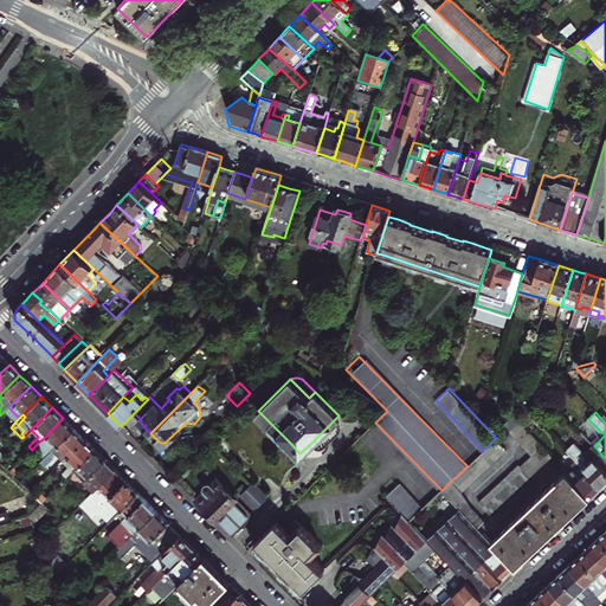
[(63,418),(42,440),(37,444),(44,452),(42,455),(44,457),(47,453),(51,450),(73,429),(69,424),(63,418)]
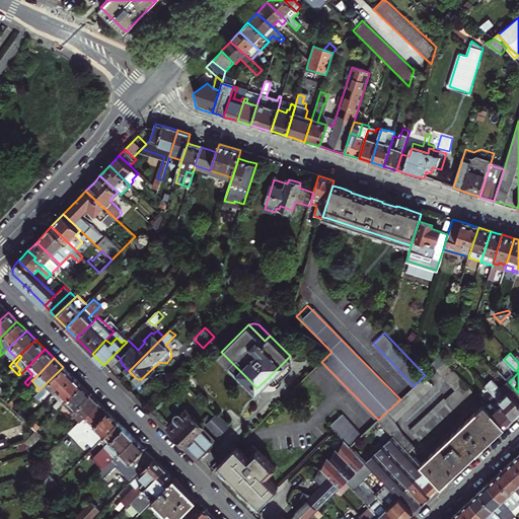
[(506,380),(509,382),(518,372),(518,369),(518,368),(516,371),(504,359),(503,361),(514,372),(506,380)]
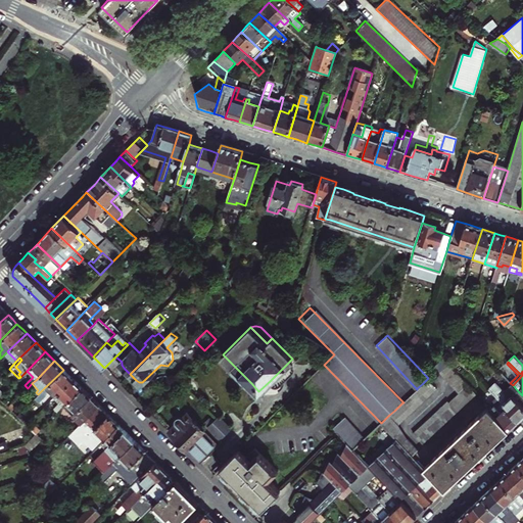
[(439,369),(440,371),(448,364),(446,363),(439,369)]
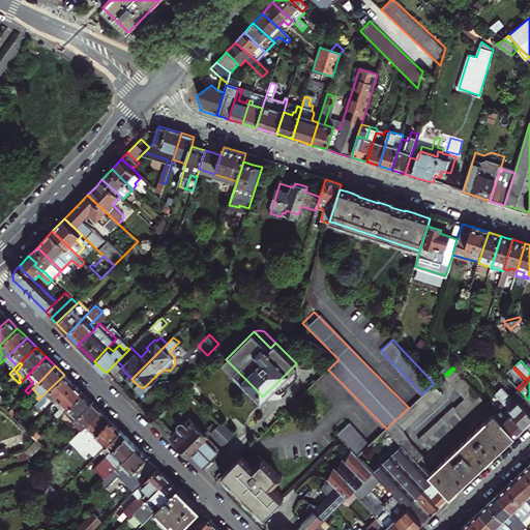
[(446,376),(451,381),(460,375),(454,369),(446,376)]
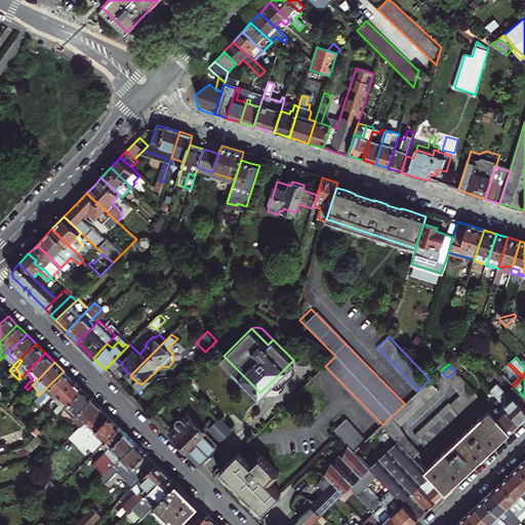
[(64,371),(44,390),(48,394),(53,399),(73,380),(68,376),(64,371)]
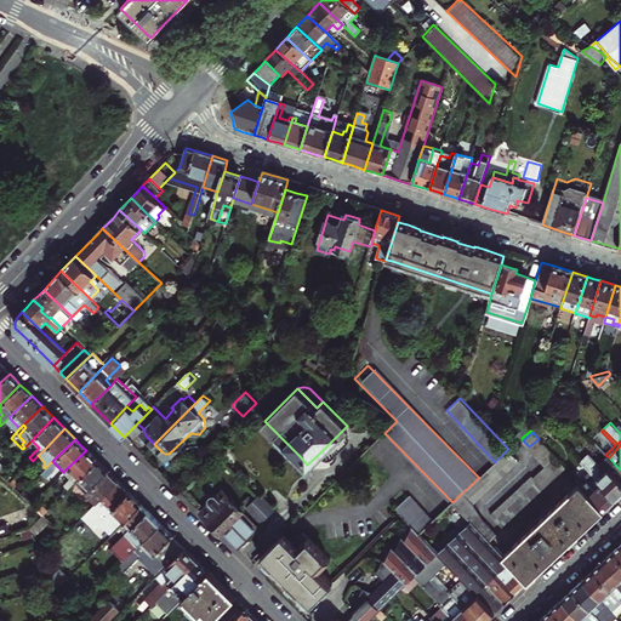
[(334,439),(320,453),(329,461),(334,456),(335,454),(336,449),(336,445),(336,443),(334,439)]
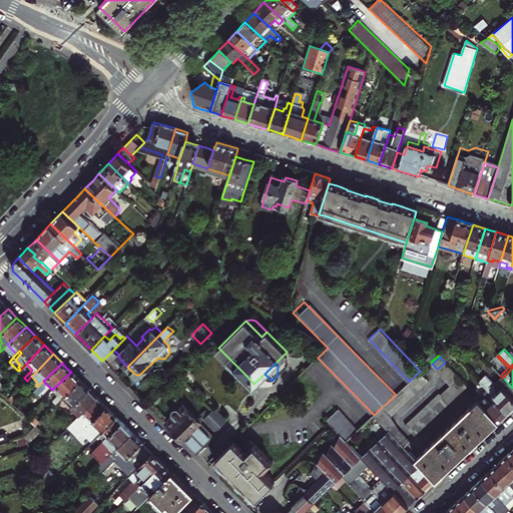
[(445,363),(437,369),(441,374),(449,367),(445,363)]
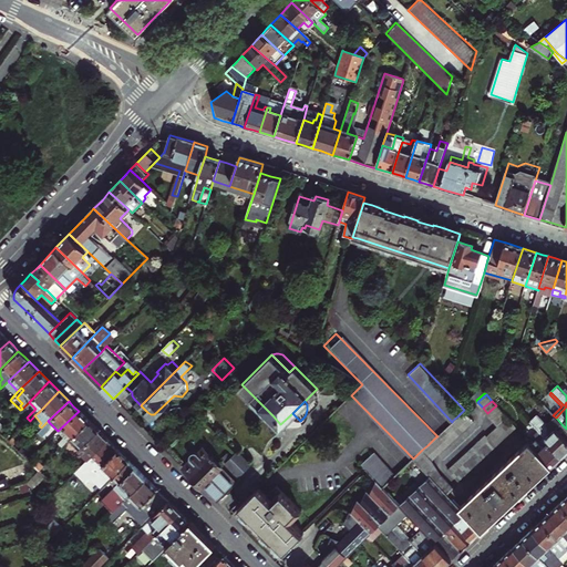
[(496,405),(487,413),(492,419),(501,410),(496,405)]
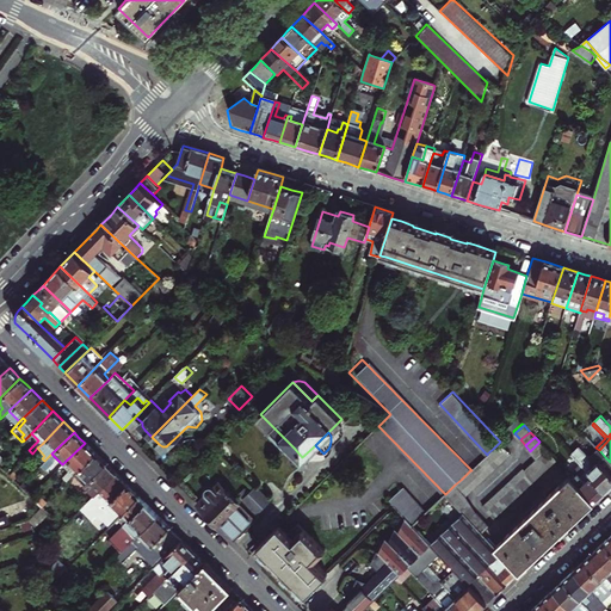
[(500,442),(493,449),(505,461),(511,455),(500,442)]
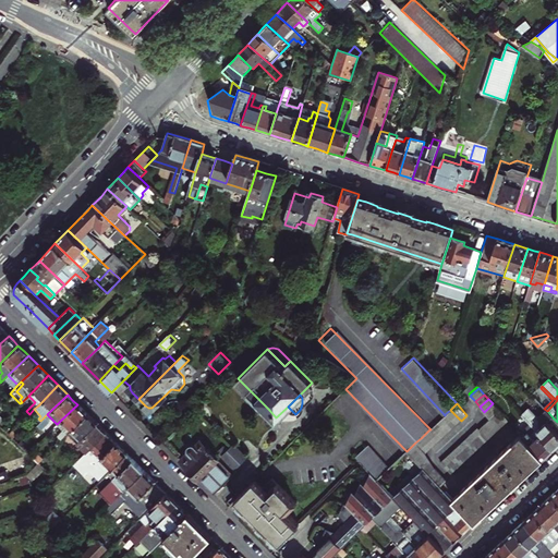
[(484,412),(489,416),(498,410),(493,403),(484,412)]
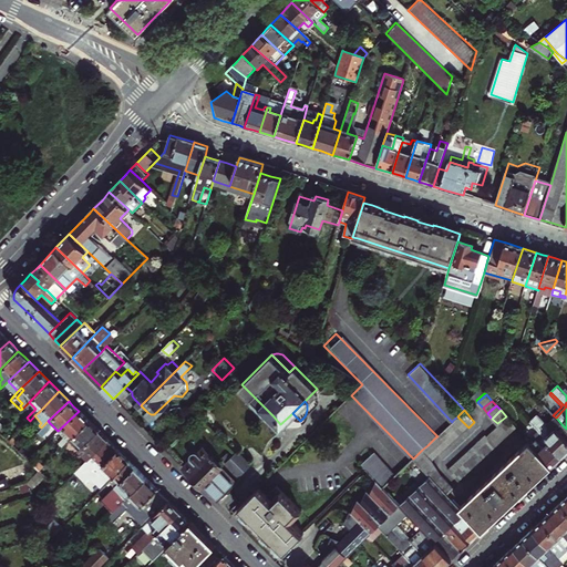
[(58,431),(68,441),(89,421),(83,416),(79,411),(58,431)]
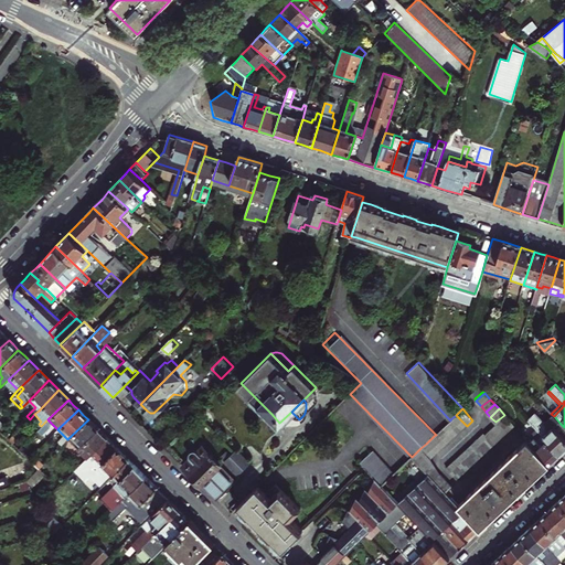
[(279,423),(272,414),(269,416),(269,419),(270,422),(272,424),(275,425),(276,425),(278,424),(279,423)]
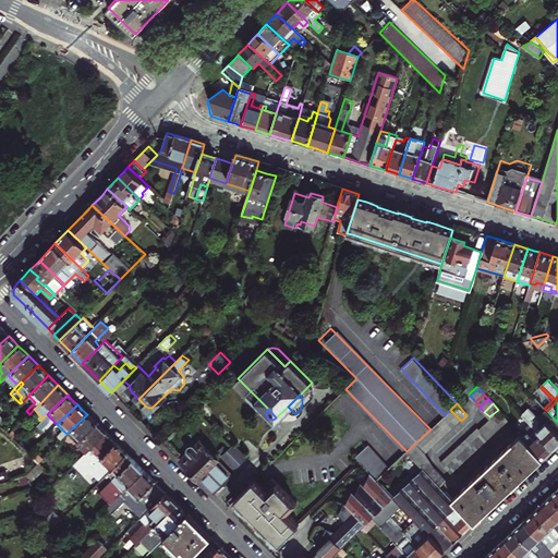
[(461,421),(450,410),(445,414),(457,425),(461,421)]
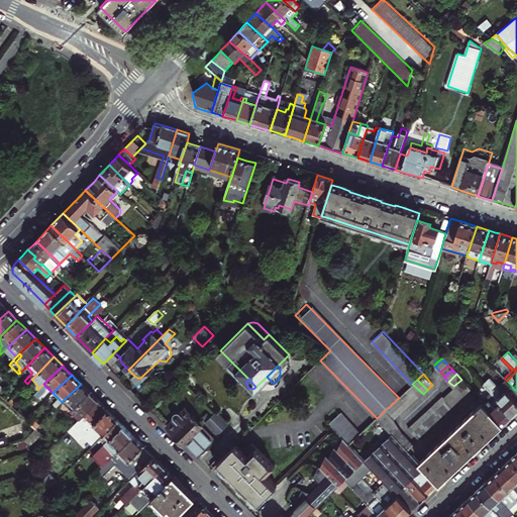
[(461,380),(453,386),(455,389),(449,394),(457,401),(471,389),(461,380)]
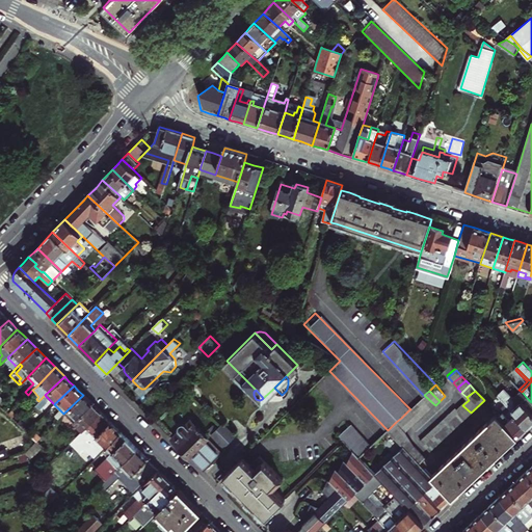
[(513,391),(509,394),(515,399),(514,404),(517,406),(527,398),(523,393),(520,397),(513,391)]
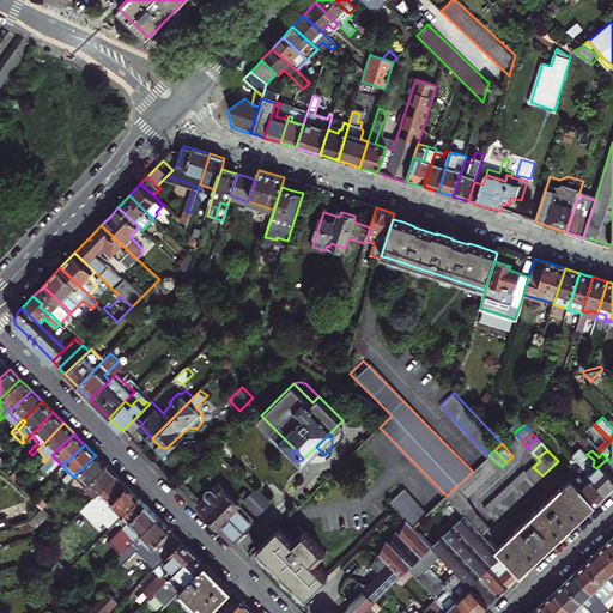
[(612,463),(607,459),(596,468),(593,466),(594,460),(587,454),(583,459),(581,455),(577,459),(580,461),(608,492),(612,487),(612,463)]
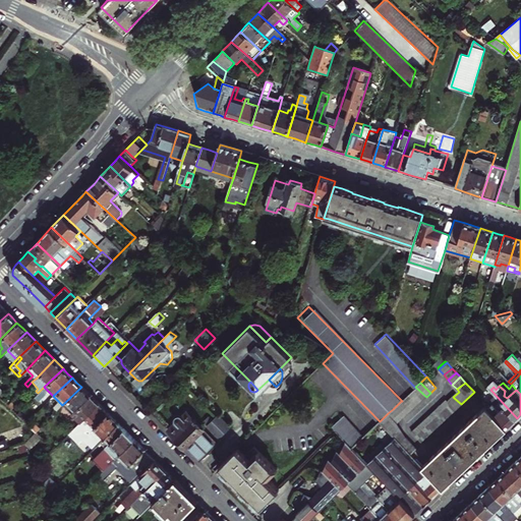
[(81,387),(62,405),(70,414),(90,395),(85,391),(81,387)]
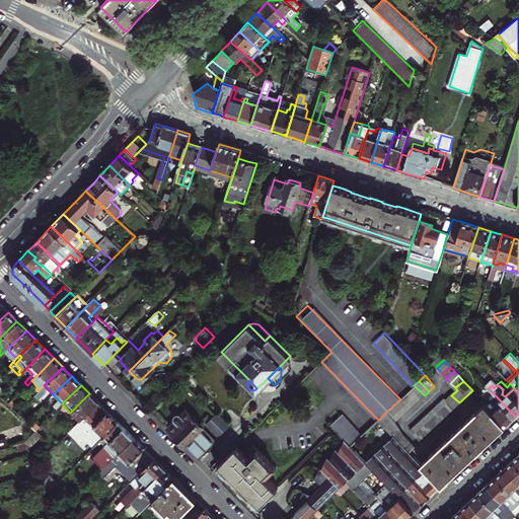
[(414,386),(410,390),(420,400),(425,395),(414,385),(414,386)]
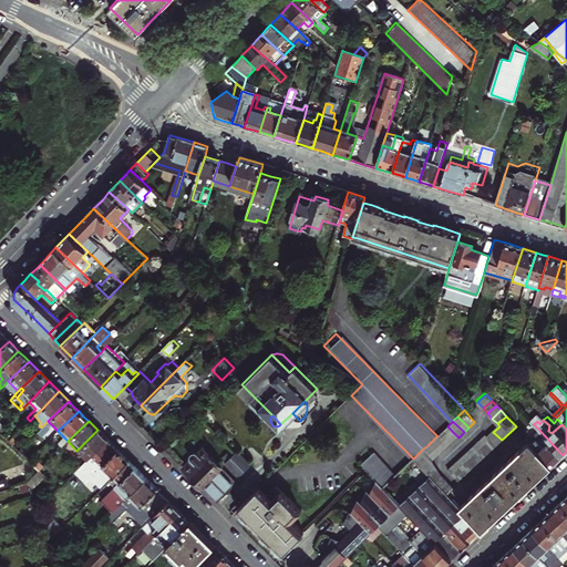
[(44,424),(41,428),(38,432),(42,435),(49,429),(44,424)]
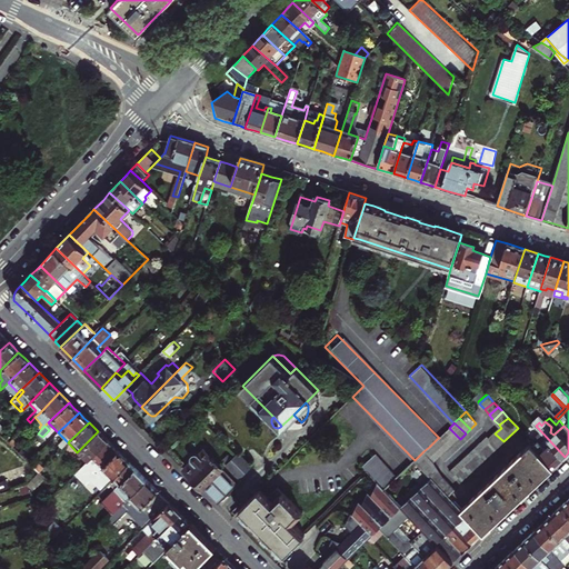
[(460,439),(449,428),(443,433),(453,446),(460,439)]
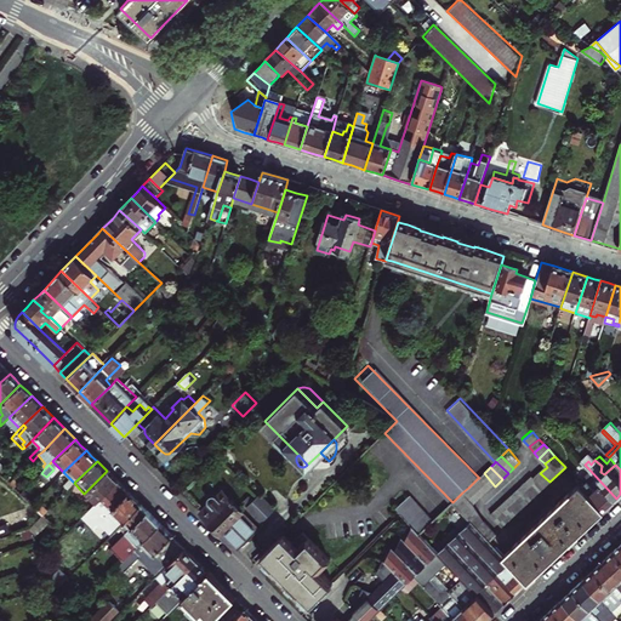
[(587,467),(579,476),(586,483),(582,486),(605,511),(611,505),(616,499),(587,467)]
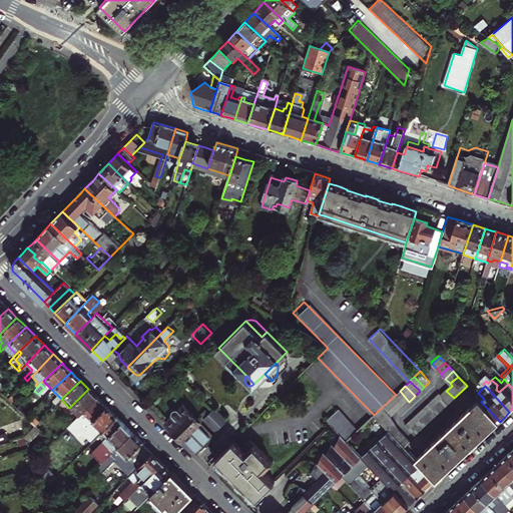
[(88,389),(69,408),(78,416),(96,397),(88,389)]
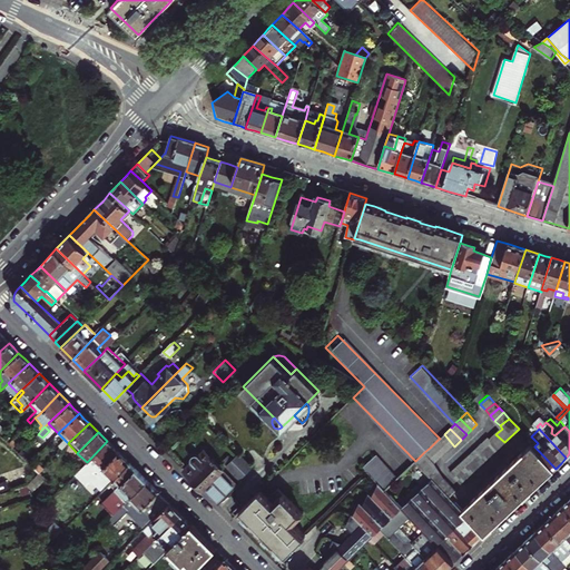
[(440,439),(439,439),(450,450),(454,446),(444,434),(440,439)]
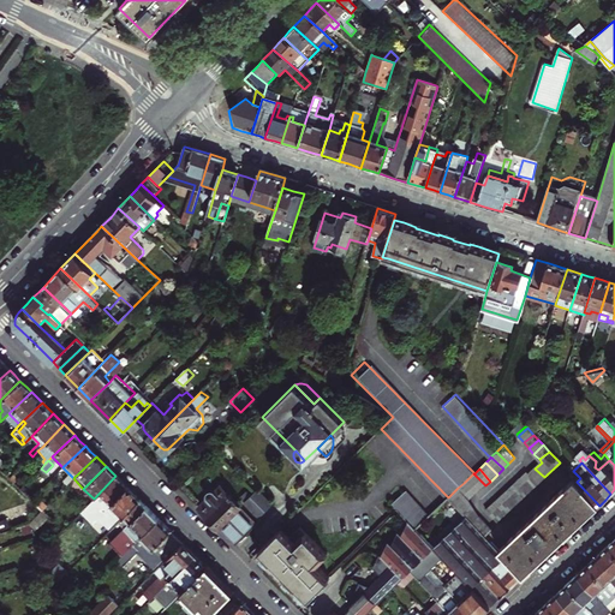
[(535,469),(530,473),(538,483),(544,477),(535,469)]
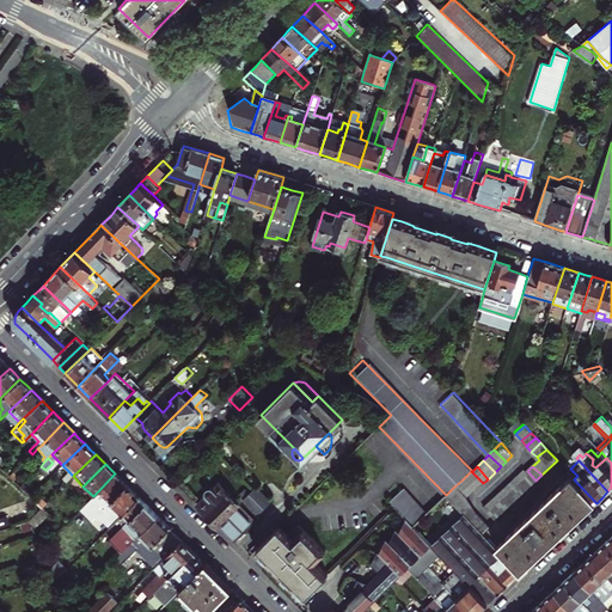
[(577,476),(570,469),(567,471),(571,477),(574,479),(577,476)]
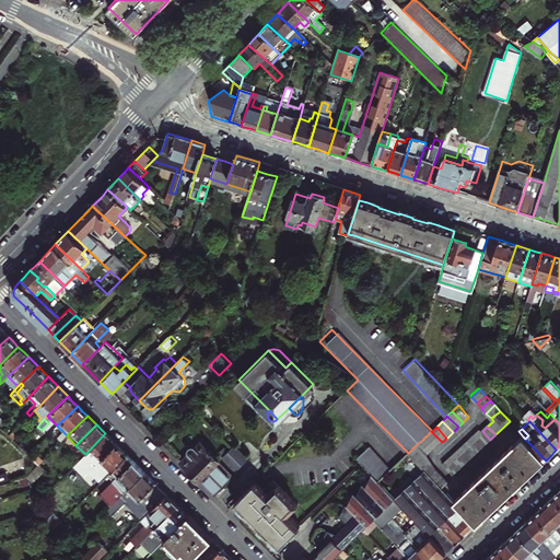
[(454,474),(490,440),(482,431),(480,430),(445,464),(454,474)]
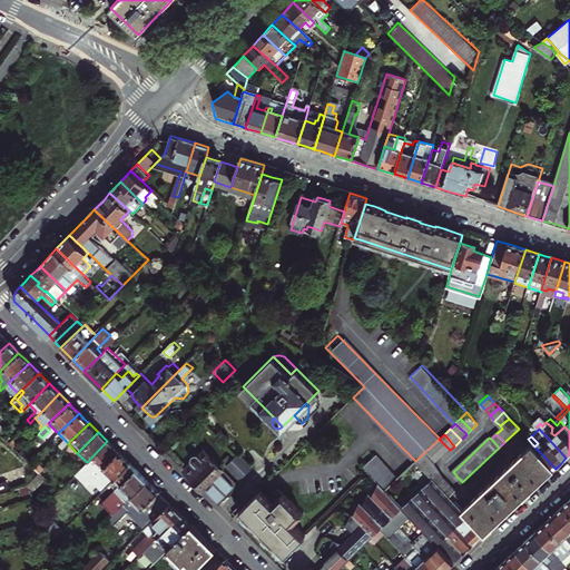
[(439,439),(433,444),(444,455),(450,450),(439,439)]
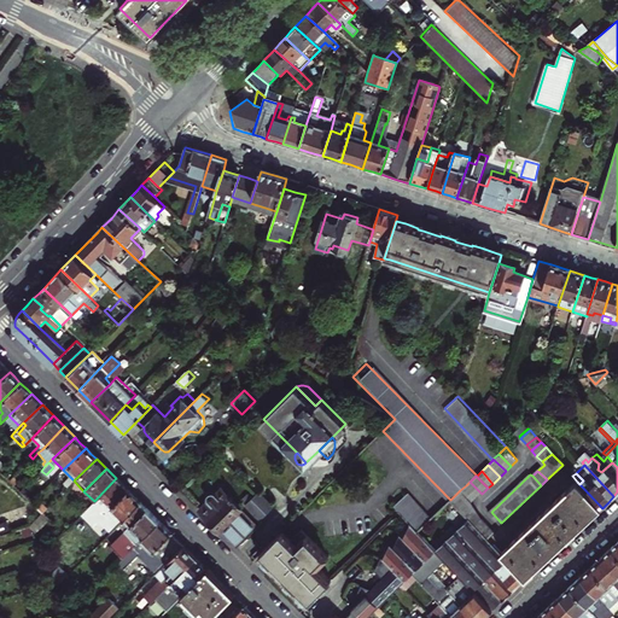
[(94,501),(81,513),(92,525),(98,519),(110,531),(117,525),(140,502),(126,489),(116,478),(94,501)]
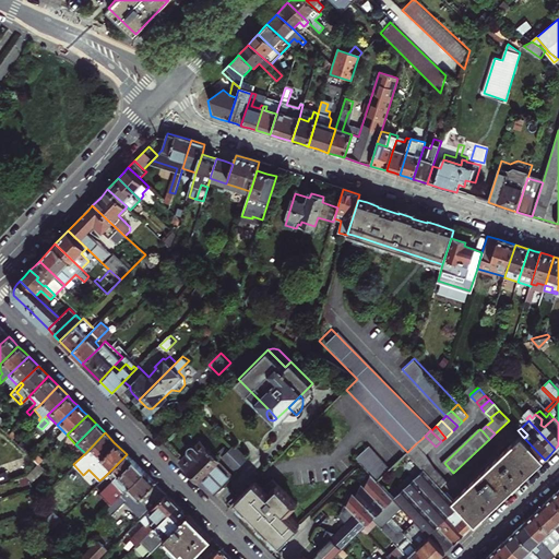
[(425,436),(421,439),(432,451),(436,447),(425,436)]
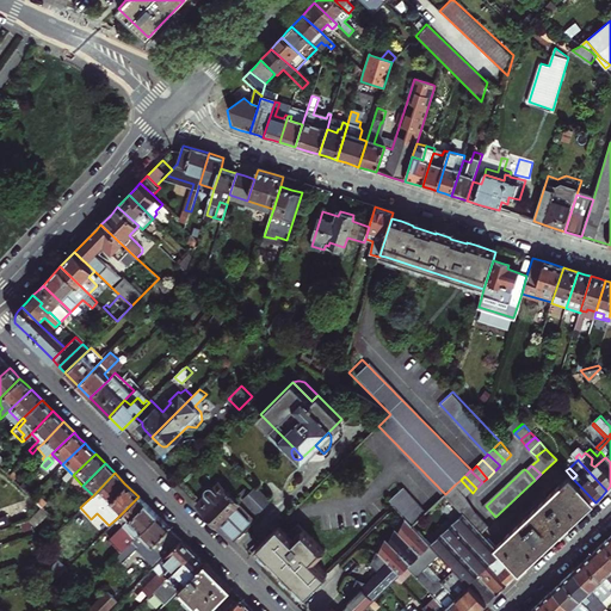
[(571,476),(495,547),(520,572),(548,547),(596,503),(573,479),(571,476)]
